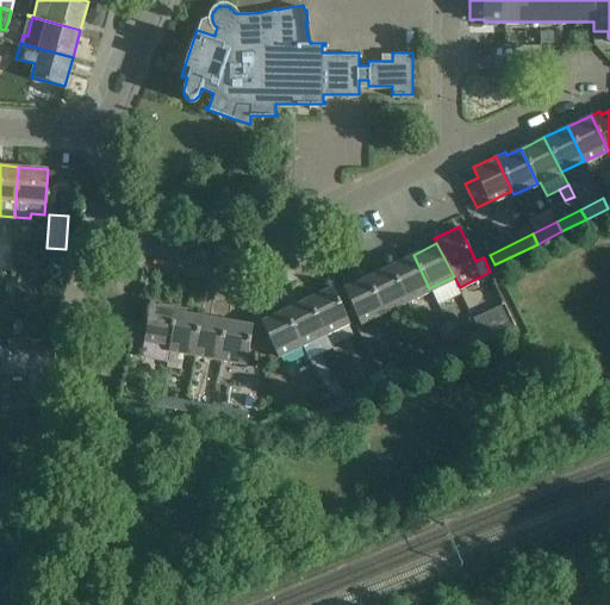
[(429,288),(414,255),(390,266),(406,299),(429,288)]
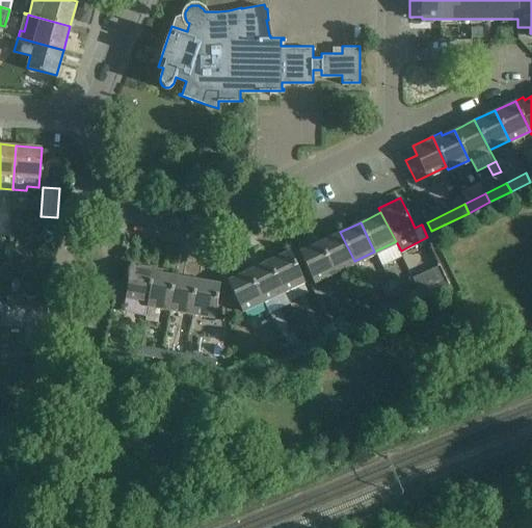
[(354,261),(340,232),(320,241),(335,270),(354,261)]
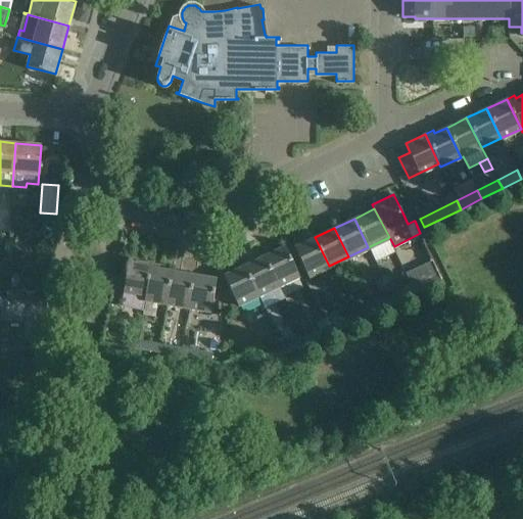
[(329,266),(315,237),(294,246),(308,276),(329,266)]
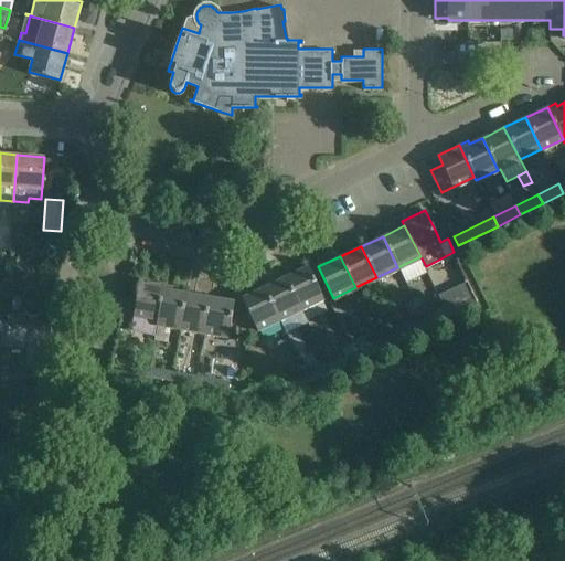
[(308,266),(286,276),(301,309),(323,298),(308,266)]
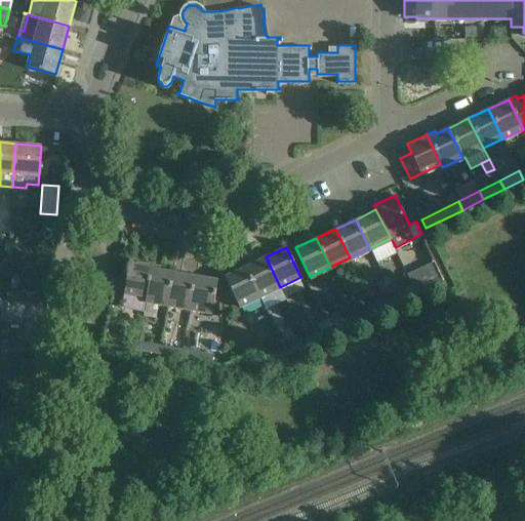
[(245,267),(259,296),(280,287),(266,256),(245,267)]
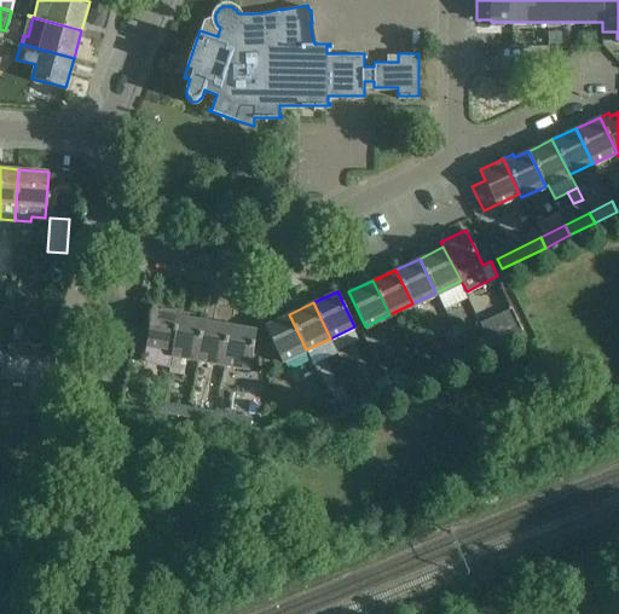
[(172,349),(178,310),(152,306),(146,345),(172,349)]
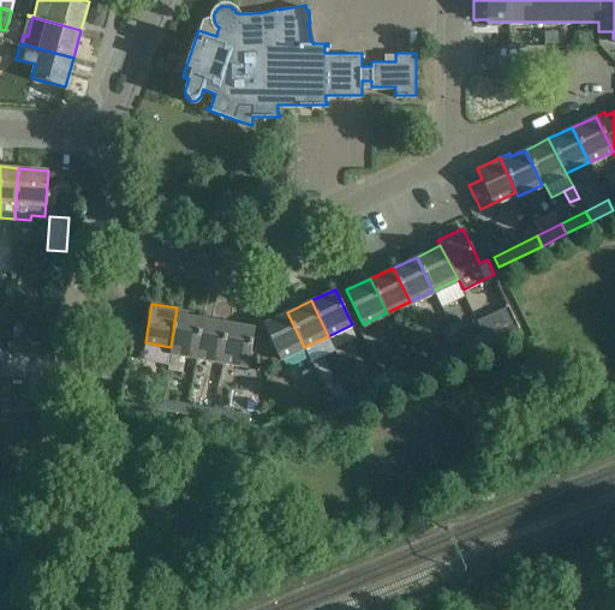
[(484,333),(482,334),(487,345),(520,329),(520,328),(518,324),(508,304),(490,312),(497,327),(484,333)]
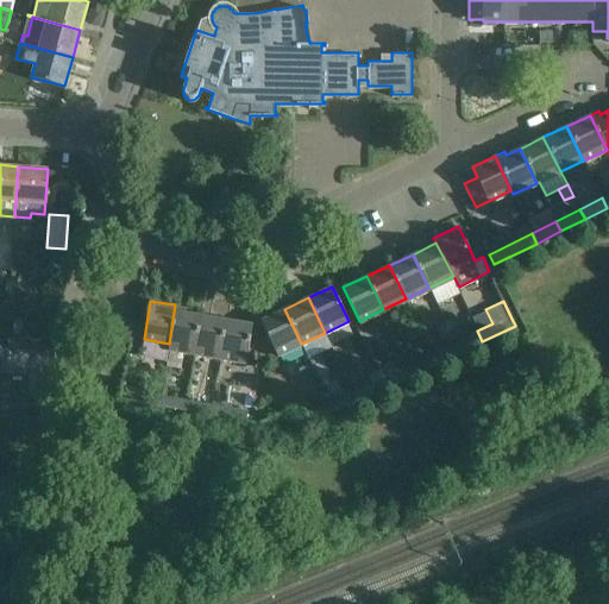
[(186,307),(175,304),(169,344),(168,348),(179,350),(194,353),(201,315),(184,312),(186,307)]
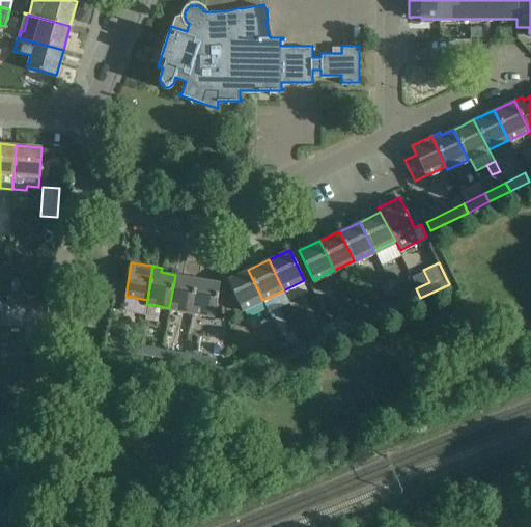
[(242,309),(262,300),(248,270),(227,279),(242,309)]
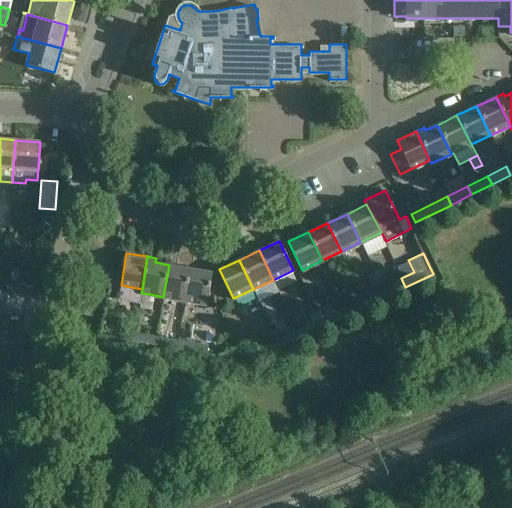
[(184,300),(190,269),(169,265),(163,297),(184,300)]
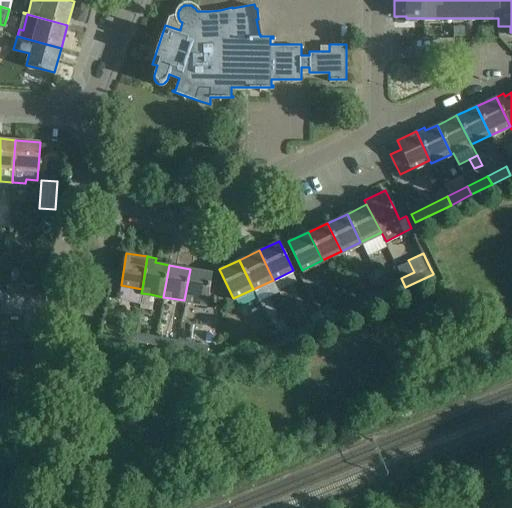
[(212,272),(190,269),(184,300),(207,304),(212,272)]
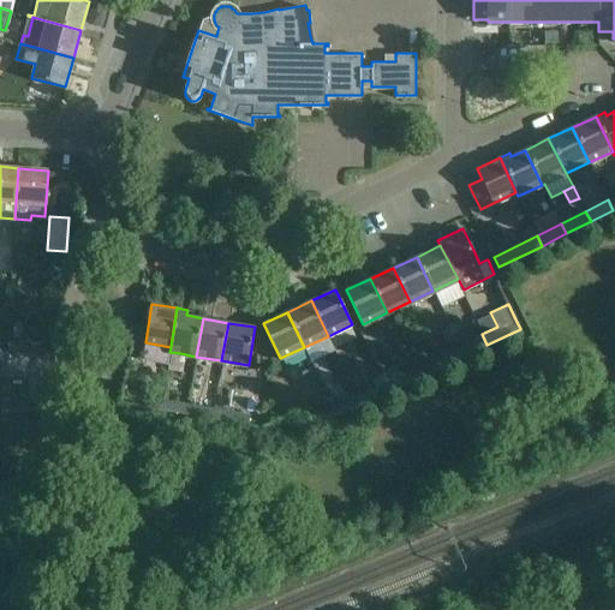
[(459,345),(464,356),(487,345),(482,334),(459,345)]
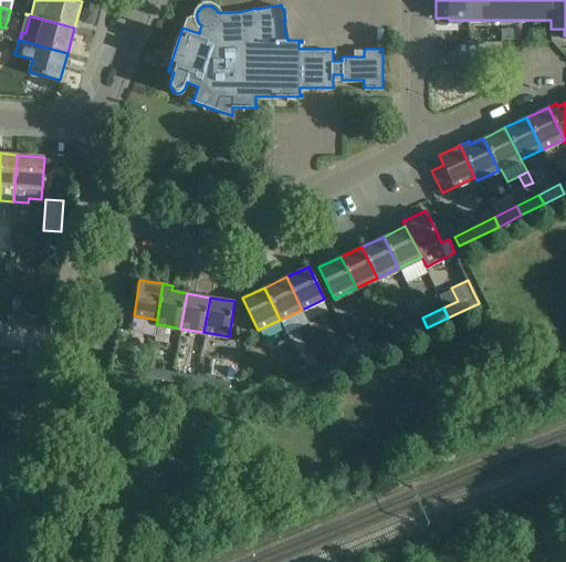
[(401,328),(400,328),(406,337),(427,328),(422,318),(401,328)]
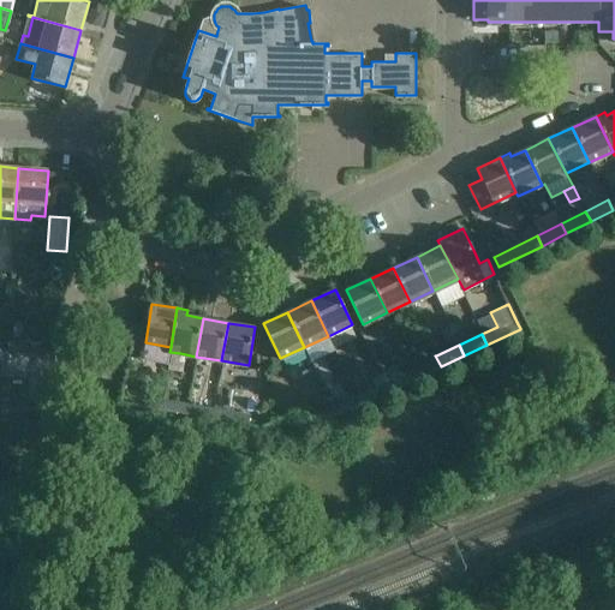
[(412,366),(412,368),(417,377),(441,366),(435,356),(412,366)]
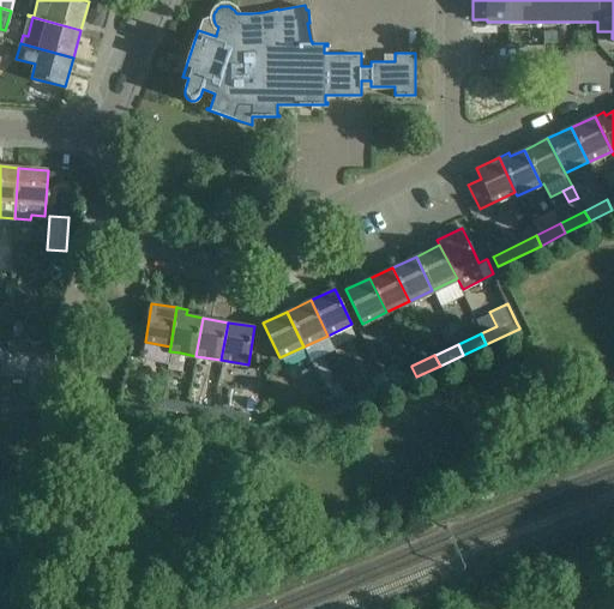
[(393,389),(416,377),(411,367),(403,371),(399,361),(384,368),(393,389)]
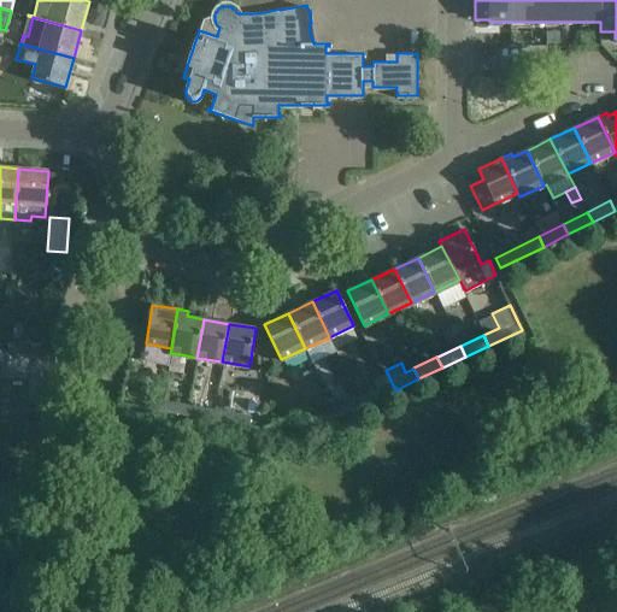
[(386,381),(357,395),(362,406),(395,390),(386,370),(385,371),(388,380),(386,381)]
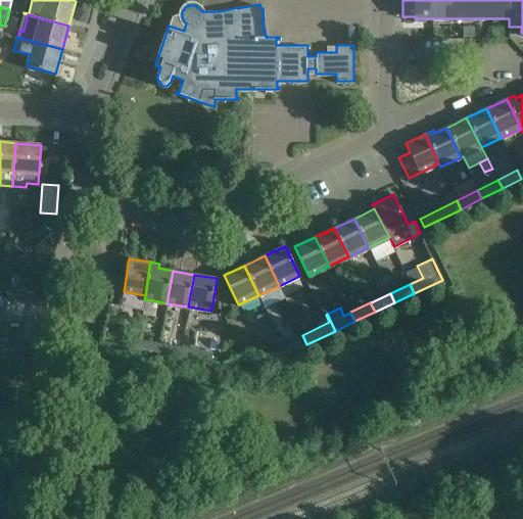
[(120,344),(123,344),(136,347),(137,338),(121,335),(120,344)]
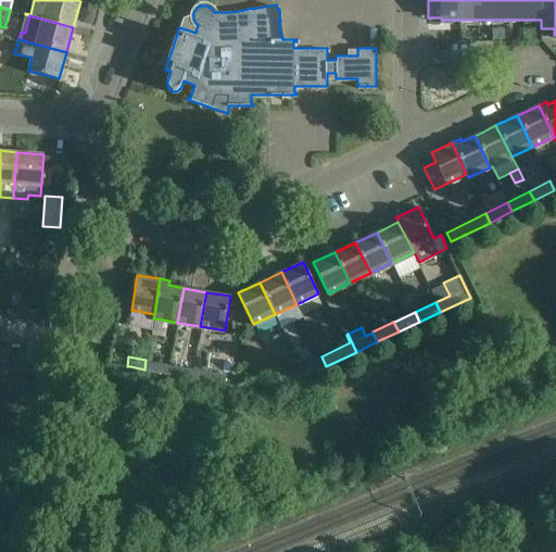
[(321,356),(300,366),(305,376),(326,366),(321,356)]
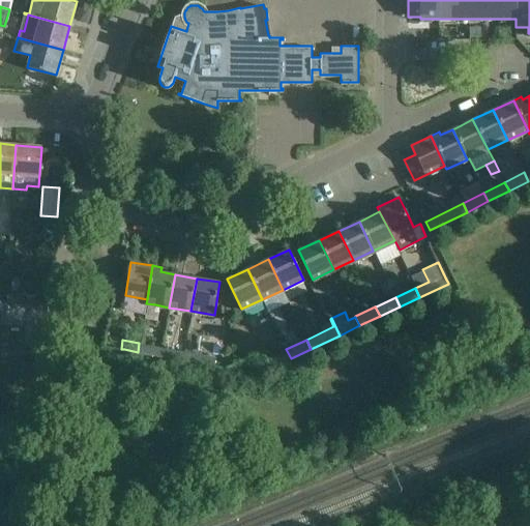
[(153,354),(155,346),(139,343),(138,352),(153,354)]
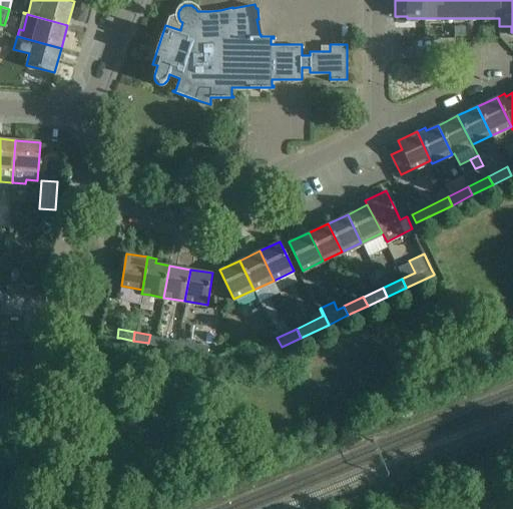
[(178,339),(162,337),(161,345),(176,348),(178,339)]
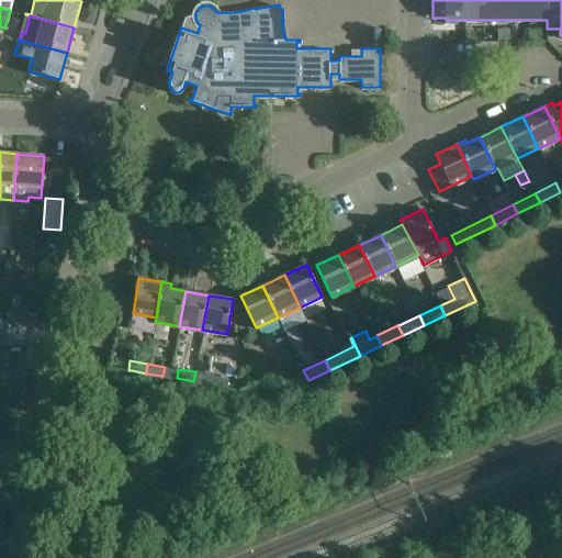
[(287,390),(308,380),(303,370),(282,381),(287,390)]
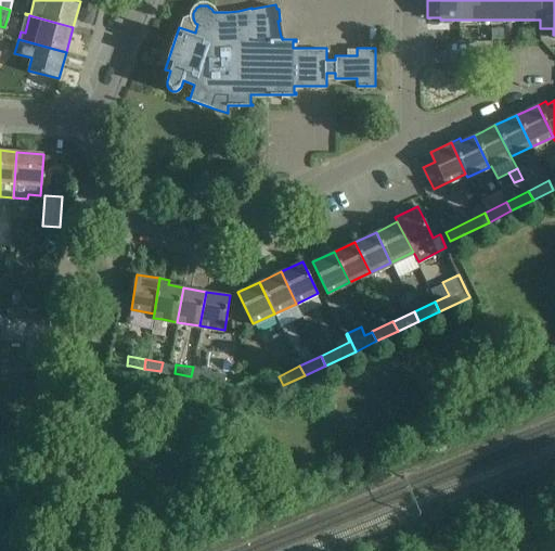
[(208,380),(209,370),(193,367),(191,376),(208,380)]
